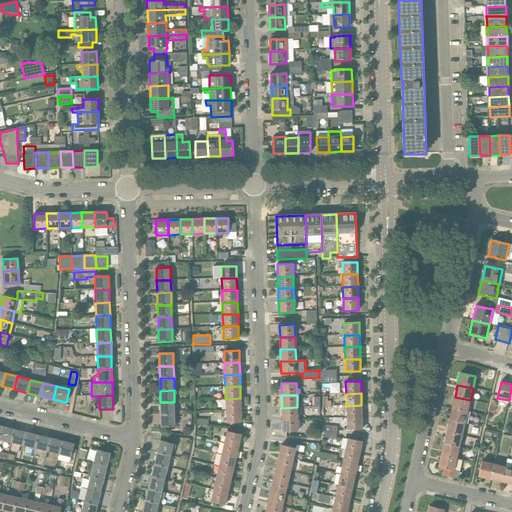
[(452,408),(467,412),(470,400),(455,397),(452,408)]
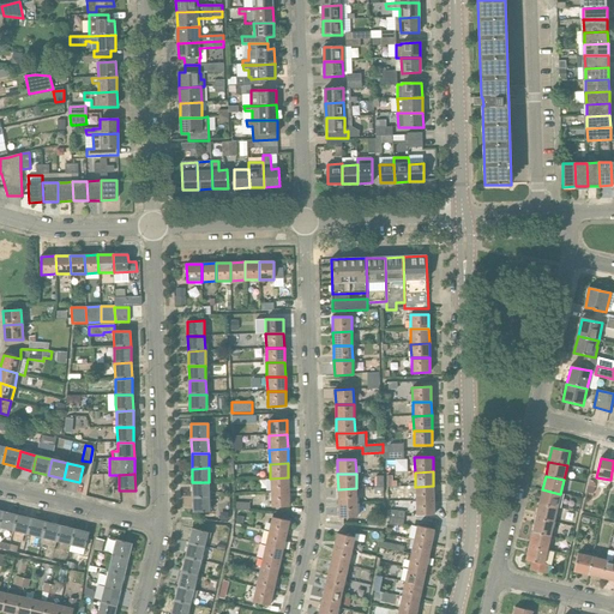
[(271,493),(289,492),(288,477),(270,479),(271,493)]
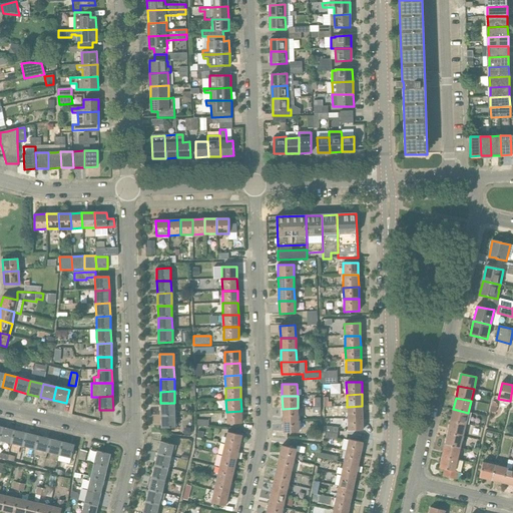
[(161,416),(175,416),(174,403),(160,403),(161,416)]
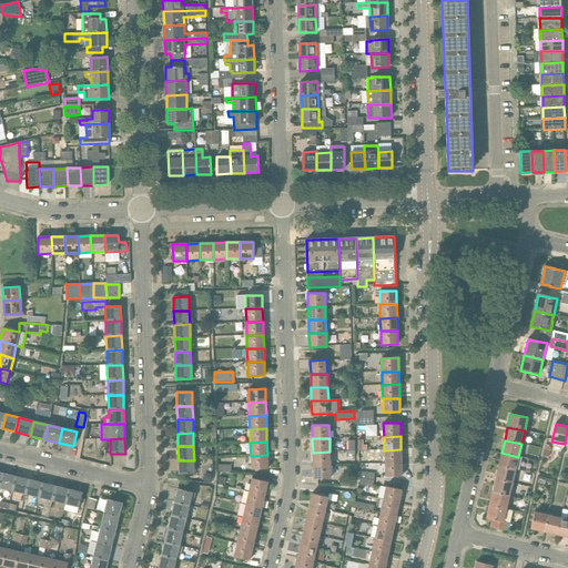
[(384,463),(402,463),(401,449),(384,450),(384,463)]
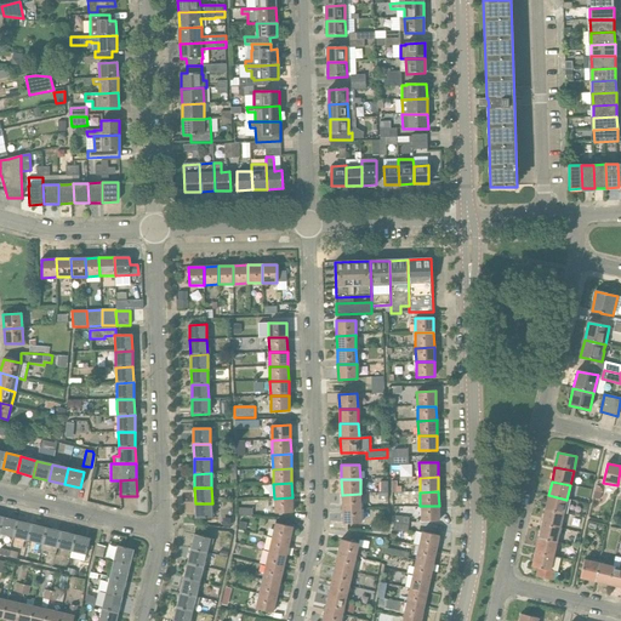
[(342,510),(362,508),(360,494),(342,495),(342,510)]
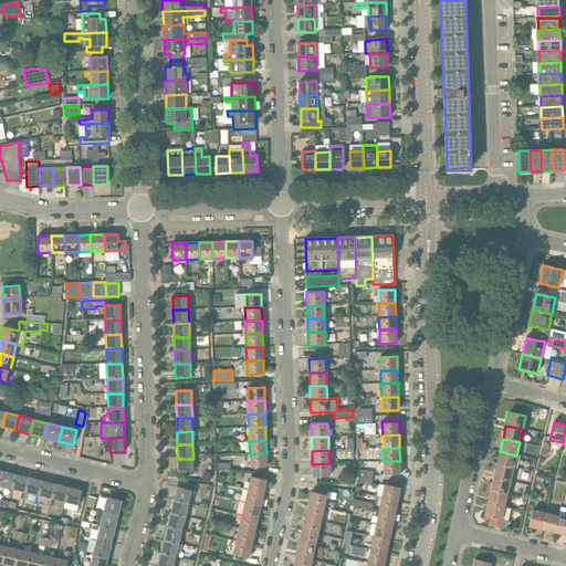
[(496,464),(513,468),(516,456),(500,451),(496,464)]
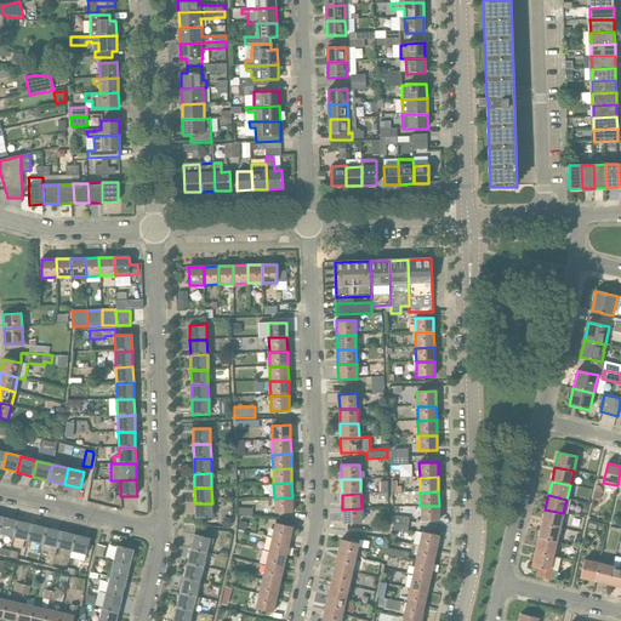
[(274,499),(274,513),(292,513),(292,497),(274,499)]
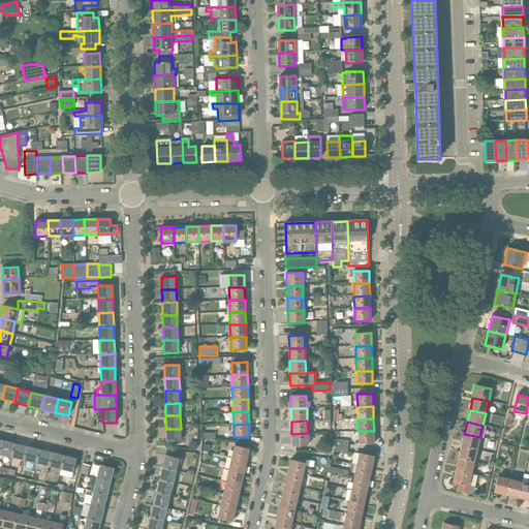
[(166,441),(181,441),(181,429),(166,429),(166,441)]
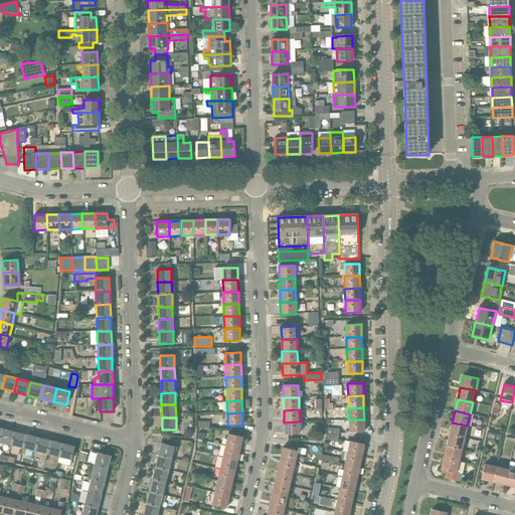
[(348,419),(349,433),(364,432),(364,419),(348,419)]
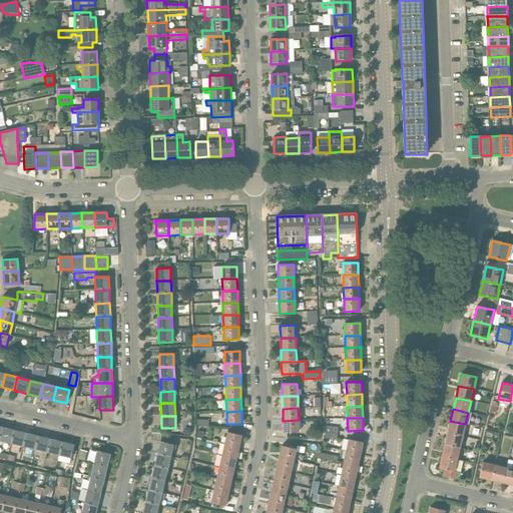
[(284,433),(299,432),(299,420),(283,421),(284,433)]
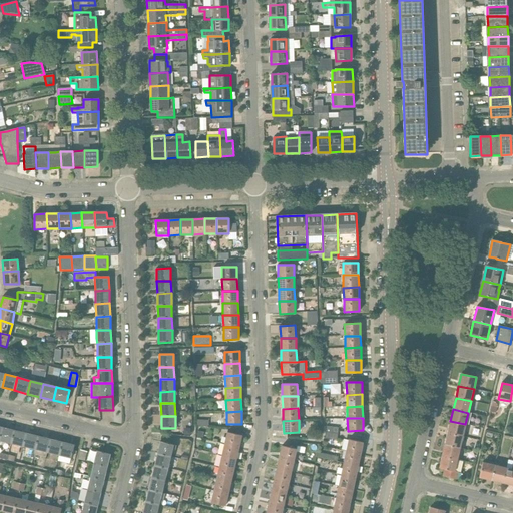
[(447,433),(463,437),(465,424),(450,421),(447,433)]
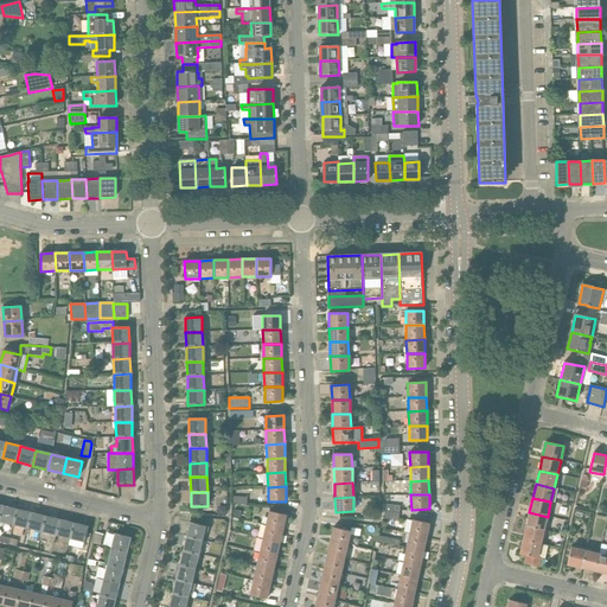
[(0,518),(0,522),(13,525),(17,510),(4,506),(0,518)]
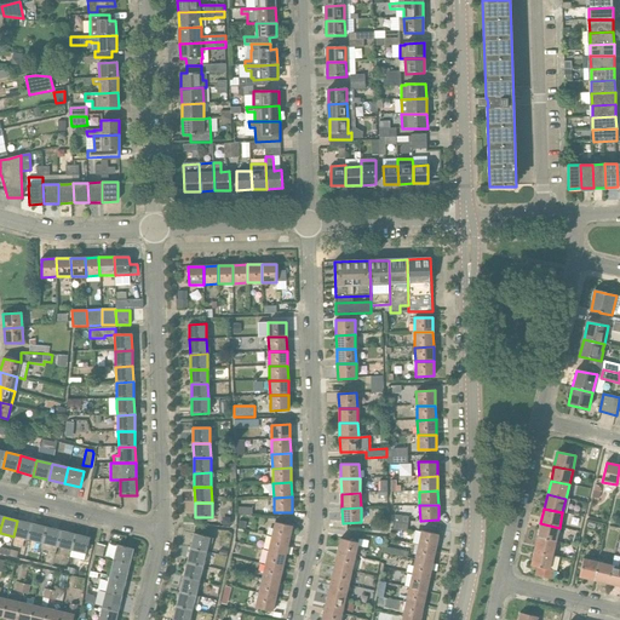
[(13,537),(28,540),(32,524),(17,521),(13,537)]
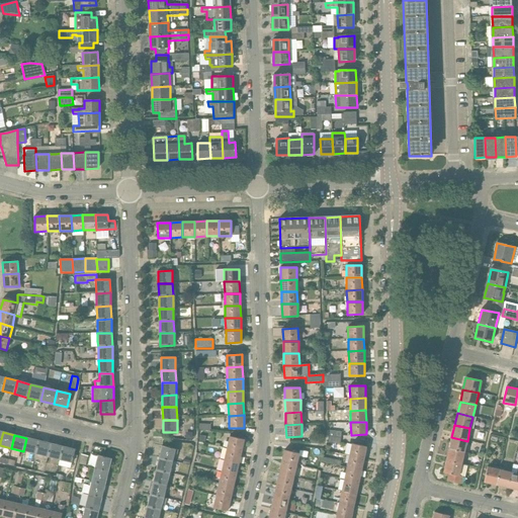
[(227,448),(242,452),(244,439),(230,436),(227,448)]
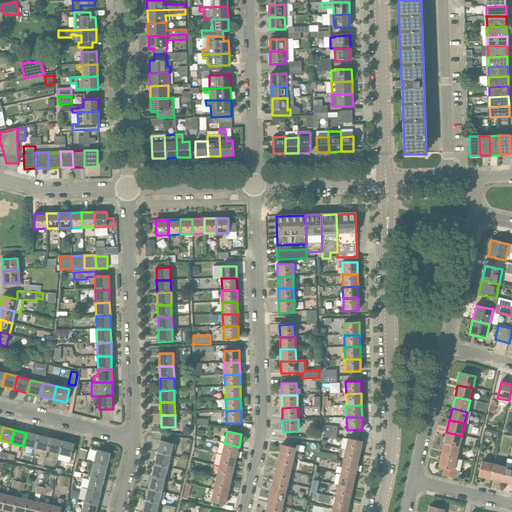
[(444,444),(459,447),(462,436),(446,432),(444,444)]
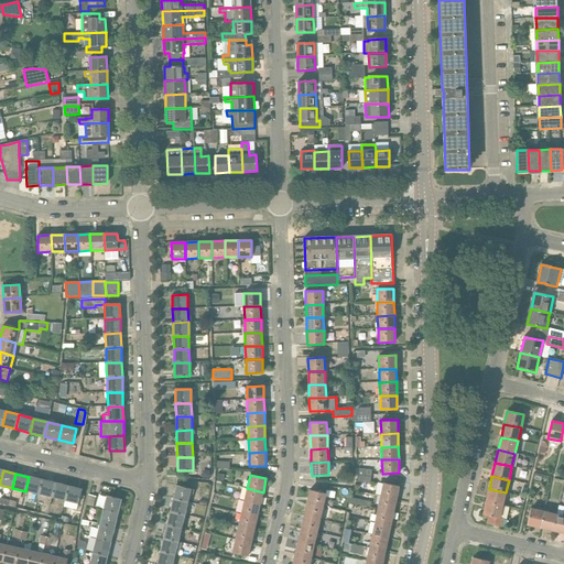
[(25,491),(39,495),(42,480),(29,477),(25,491)]
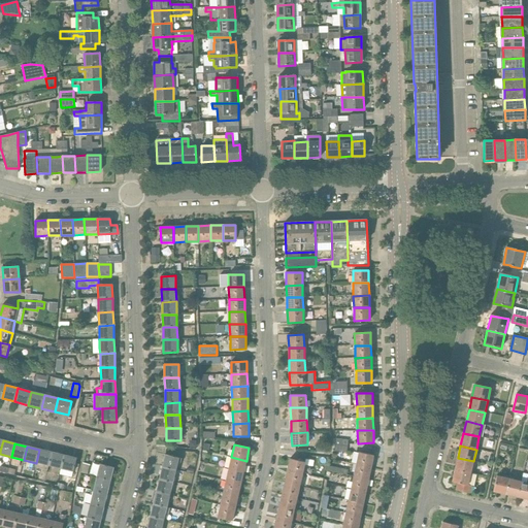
[(36,463),(48,466),(52,453),(39,450),(36,463)]
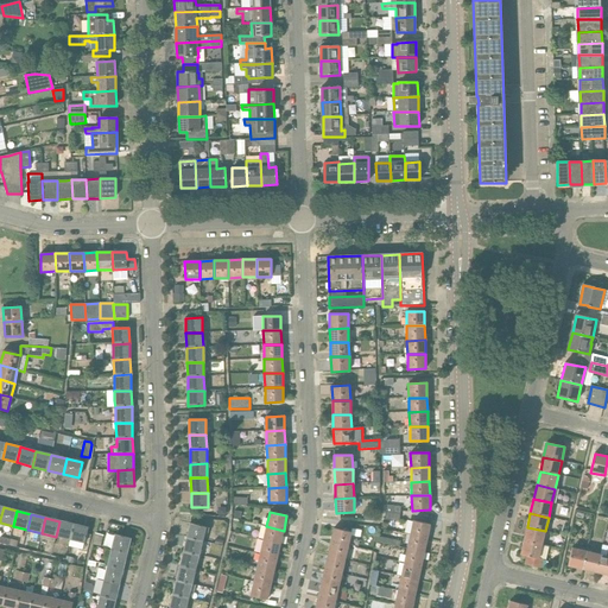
[(410,534),(428,539),(430,524),(412,520),(410,534)]
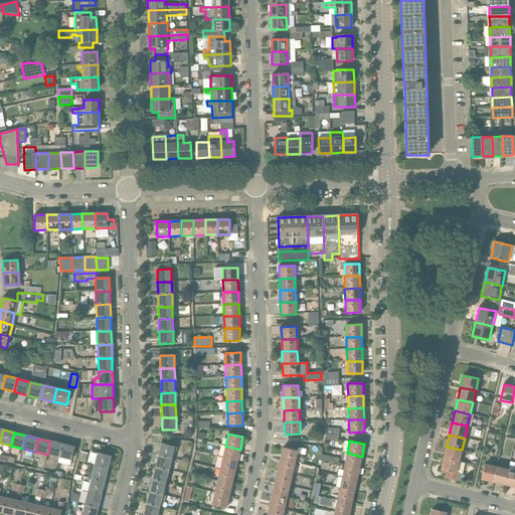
[(47,455),(59,457),(62,444),(50,442),(47,455)]
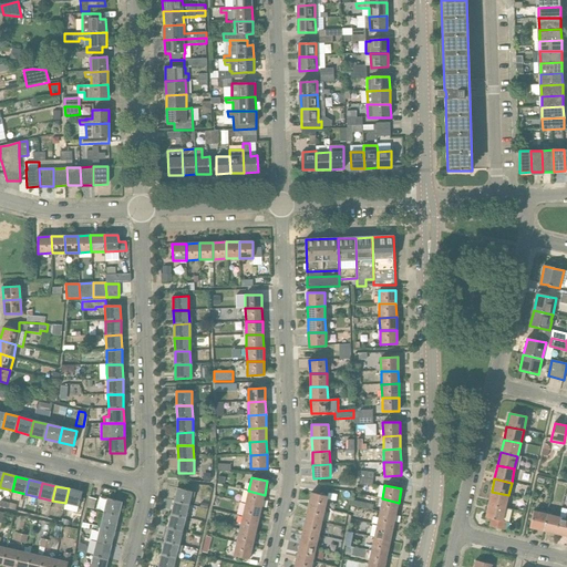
[(69,488),(65,503),(79,506),(82,492),(69,488)]
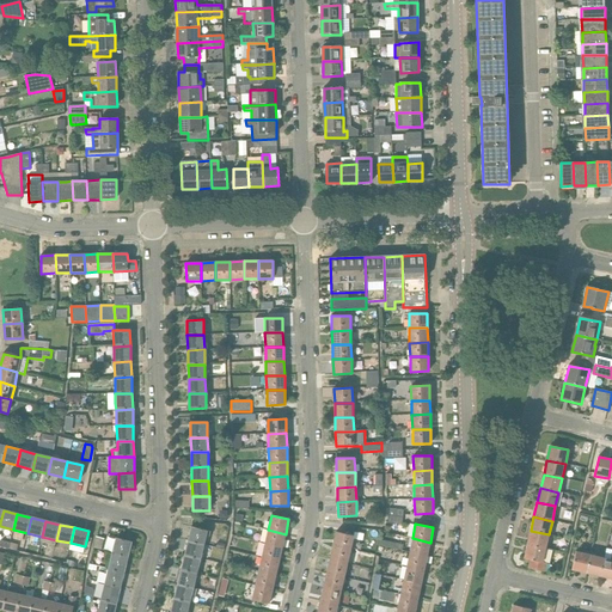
[(188,542),(203,545),(207,531),(191,527),(188,542)]
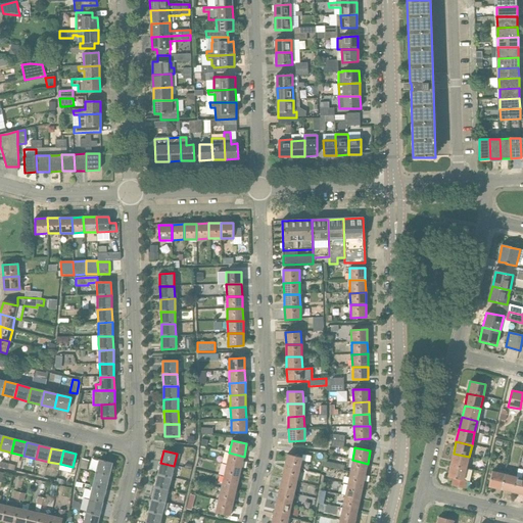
[(226,465),(241,468),(244,457),(229,453),(226,465)]
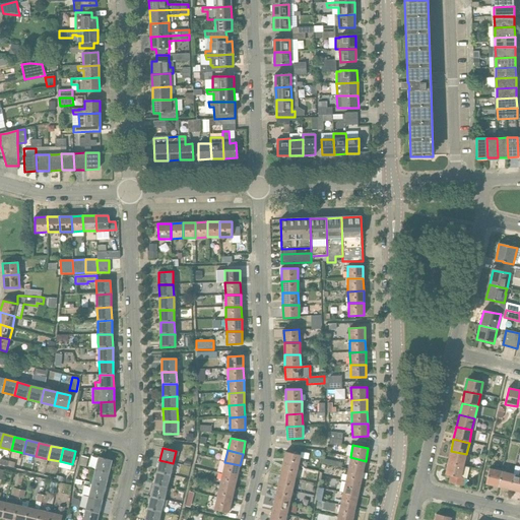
[(448,462),(463,466),(466,454),(451,451),(448,462)]
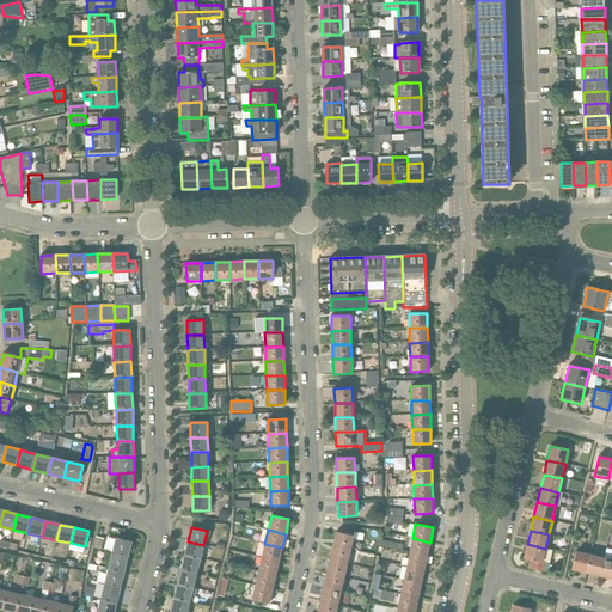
[(332,546),(352,550),(354,536),(336,532),(332,546)]
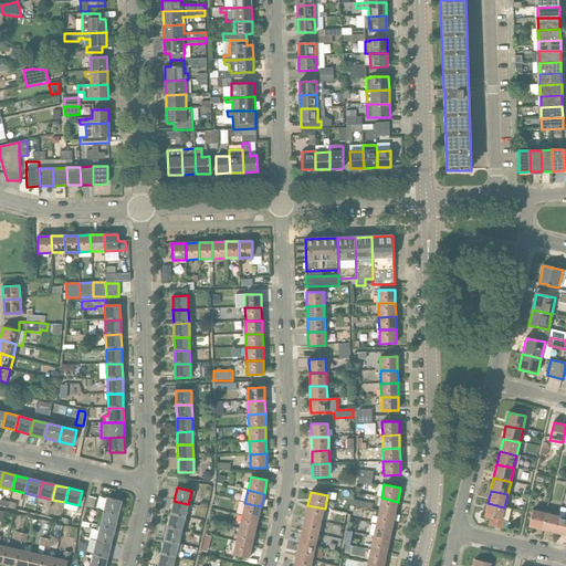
[(93,510),(95,505),(96,499),(90,498),(86,507),(93,510)]
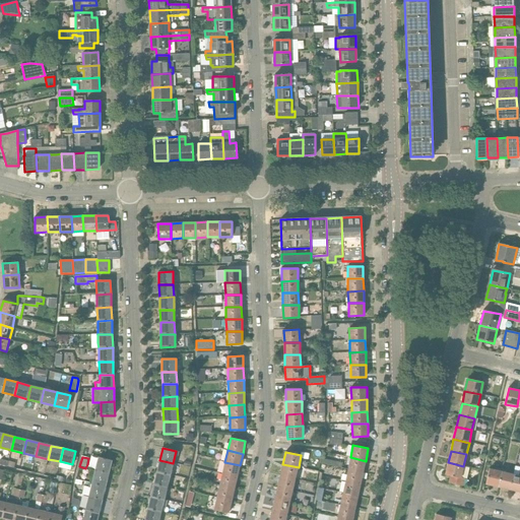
[(95,470),(109,473),(112,460),(99,457),(95,470)]
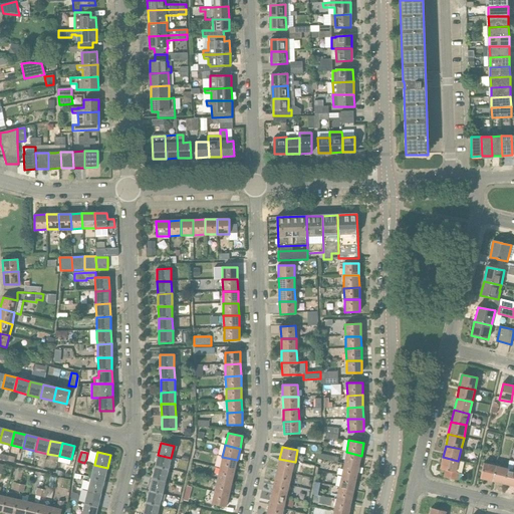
[(343,464),(358,467),(361,456),(346,452),(343,464)]
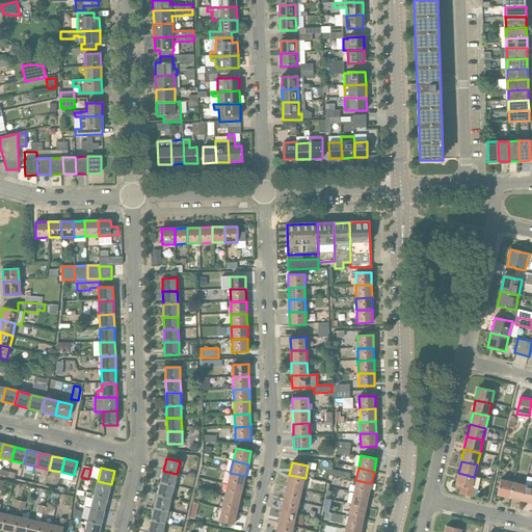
[(328,475),(350,479),(351,474),(329,470),(328,475)]
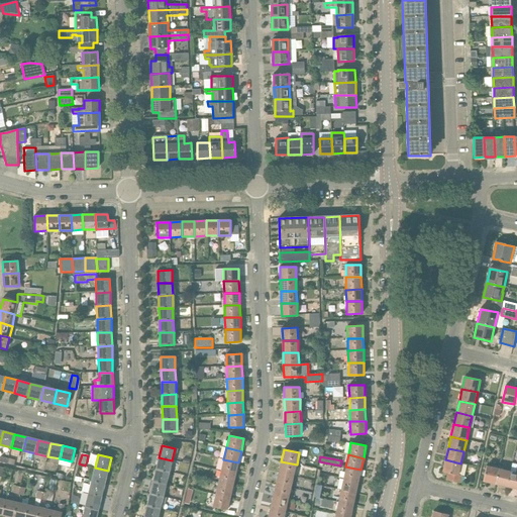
[(156,470),(169,473),(172,460),(159,457),(156,470)]
